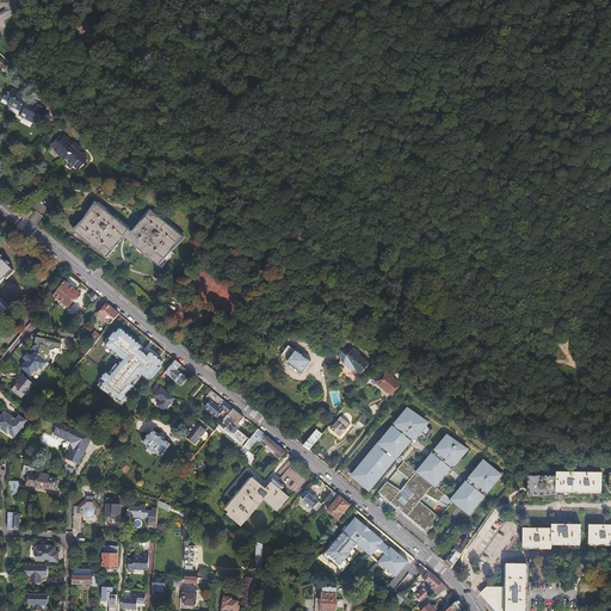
[(6,93),(2,99),(10,103),(7,105),(22,113),(20,116),(28,119),(26,121),(36,127),(41,119),(44,121),(48,116),(41,112),(43,109),(37,105),(37,106),(24,99),(26,94),(22,92),(20,94),(12,90),(10,96),(6,93)]
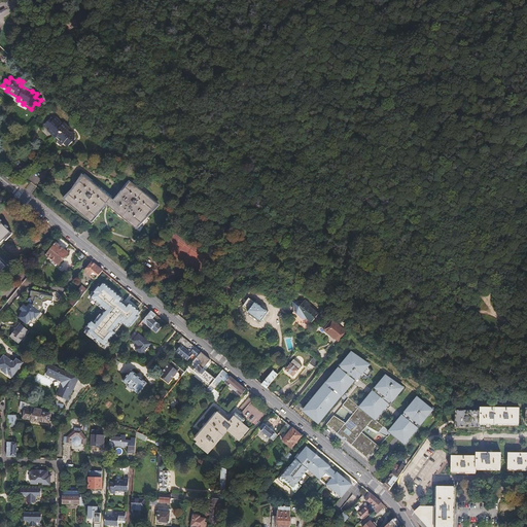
[(59,142),(75,136),(76,134),(70,134),(68,133),(69,133),(70,132),(70,131),(70,130),(69,129),(68,128),(67,128),(67,127),(67,126),(66,126),(65,125),(64,125),(64,126),(62,127),(60,124),(61,123),(57,118),(54,120),(51,118),(46,126),(50,130),(48,131),(59,142)]
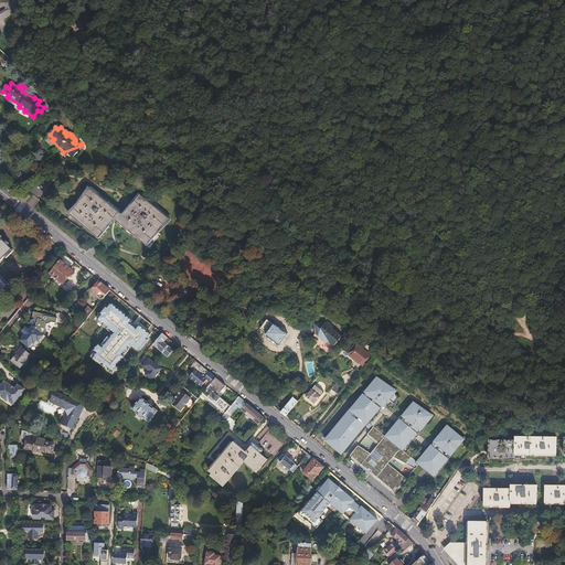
[(83,196),(68,214),(97,236),(113,217),(150,247),(158,235),(157,233),(169,217),(139,193),(121,214),(118,212),(119,211),(87,184),(80,194),(83,196)]
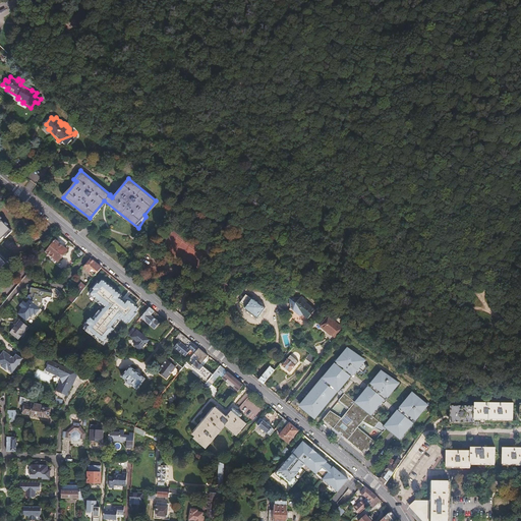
[(0,268),(6,263),(0,255),(0,240),(11,229),(0,218),(0,268)]
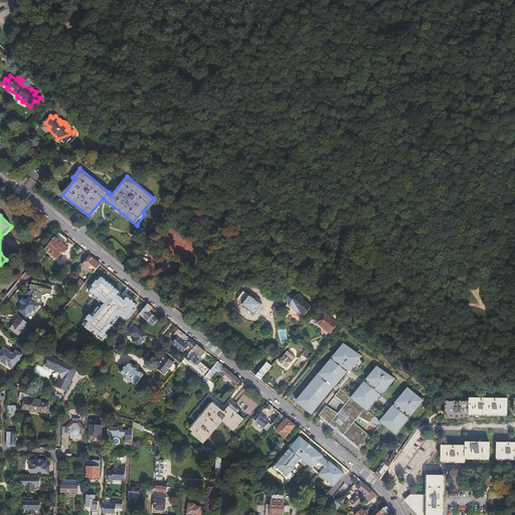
[(69,239),(58,230),(44,247),(56,259),(66,247),(64,245),(69,239)]
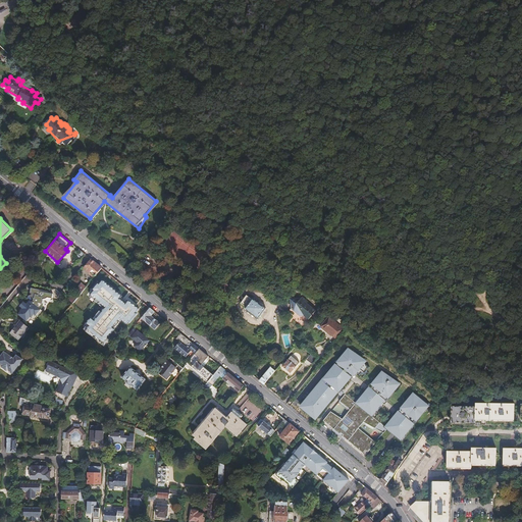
[(93,275),(95,276),(101,268),(91,260),(84,268),(90,273),(89,274),(92,276),(93,275)]
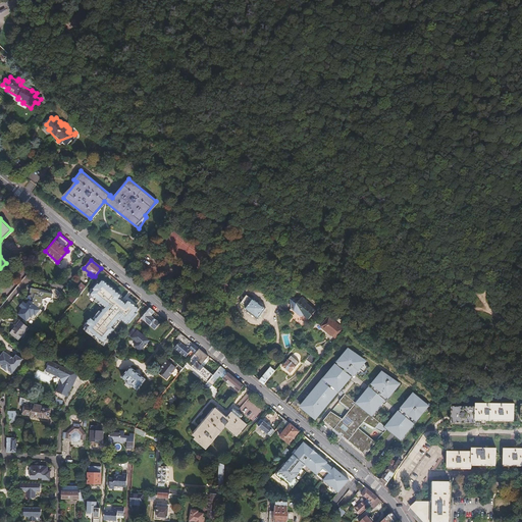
[(86,323),(89,326),(86,329),(103,343),(108,336),(107,336),(114,328),(112,327),(119,318),(126,323),(127,320),(129,322),(137,314),(135,312),(138,309),(127,300),(124,304),(119,299),(121,296),(102,279),(99,283),(97,282),(91,290),(93,291),(90,295),(105,307),(94,320),(91,317),(86,323)]
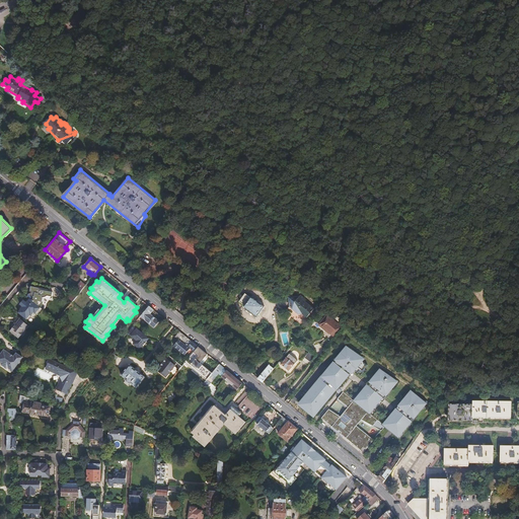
[(76,287),(81,291),(85,285),(81,281),(76,287)]
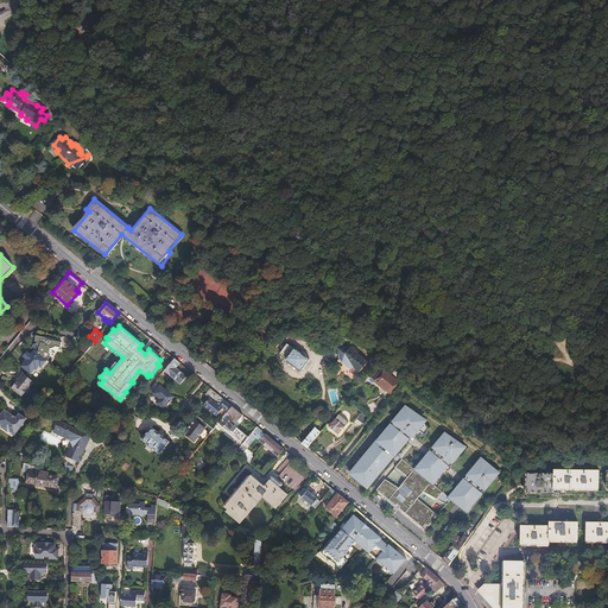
[(35,350),(46,360),(48,358),(49,355),(50,352),(49,352),(50,350),(50,349),(51,349),(52,349),(54,348),(55,348),(55,347),(59,348),(61,342),(48,340),(45,339),(45,337),(35,335),(33,341),(36,341),(36,343),(35,343),(33,343),(32,344),(32,346),(33,346),(31,348),(32,349),(35,350)]
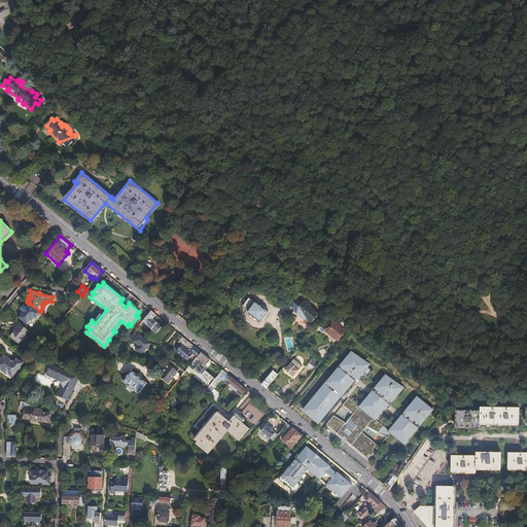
[(252,301),(246,308),(251,312),(250,314),(264,324),(272,315),(258,304),(257,305),(252,301)]
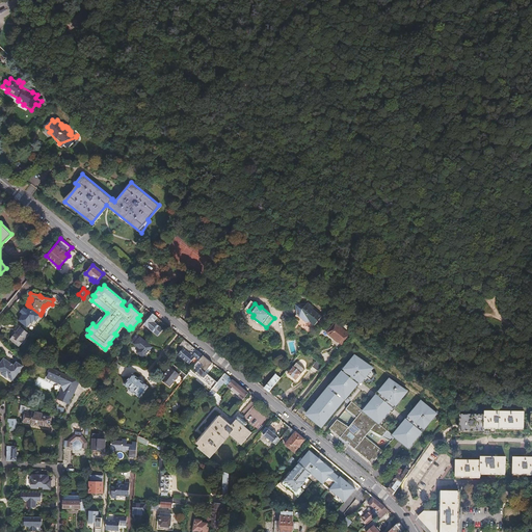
[(295,304),(296,311),(298,311),(299,314),(297,316),(306,322),(310,322),(315,326),(322,317),(316,313),(313,310),(315,308),(309,303),(308,303),(306,307),(302,307),(302,303),(295,304)]
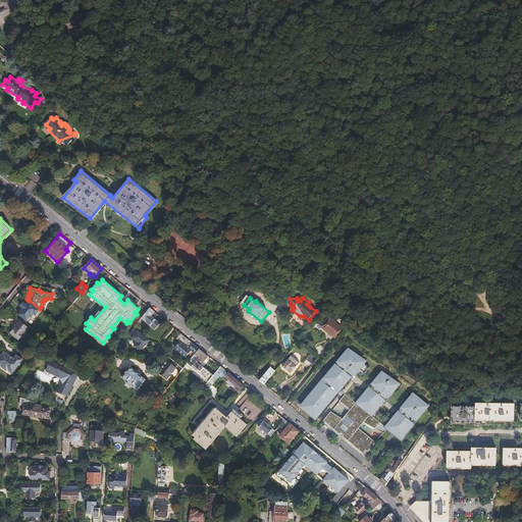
[(37,316),(42,311),(40,309),(30,301),(27,304),(24,303),(23,302),(19,306),(21,308),(22,309),(20,311),(17,314),(27,321),(31,317),(34,314),(37,316)]
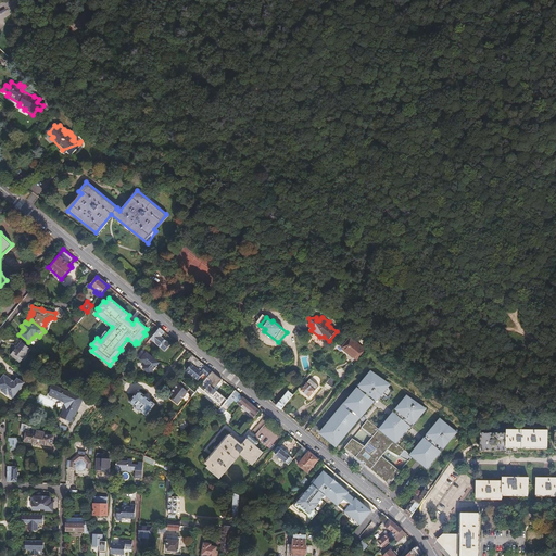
[(164,332),(159,328),(149,339),(154,343),(160,337),(164,332)]
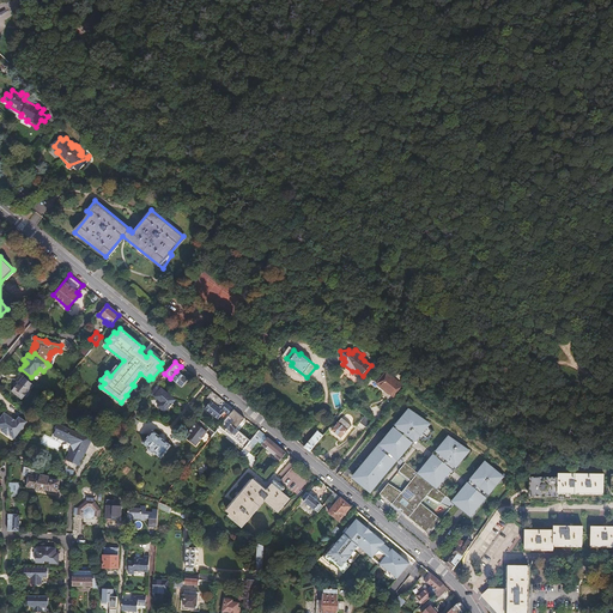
[(176,371),(170,378),(180,387),(187,380),(176,371)]
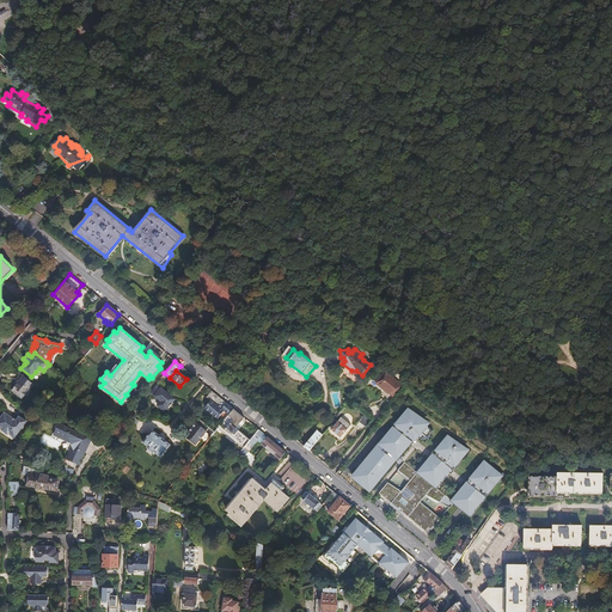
[(386,372),(377,384),(393,398),(404,386),(386,372)]
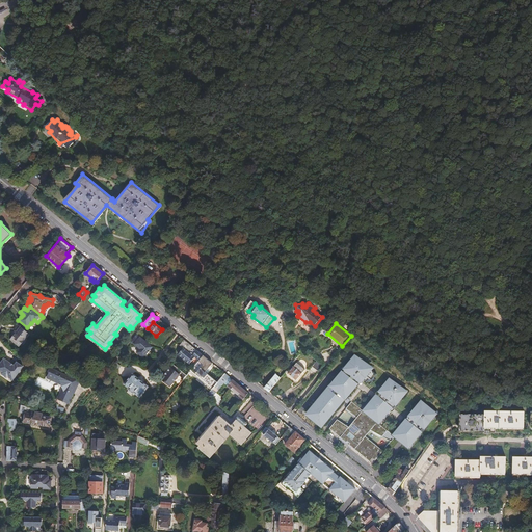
[(26,338),(29,335),(20,326),(17,330),(15,330),(15,333),(14,335),(11,335),(11,337),(9,339),(12,342),(15,342),(15,343),(19,347),(20,345),(22,345),(26,340),(26,338)]
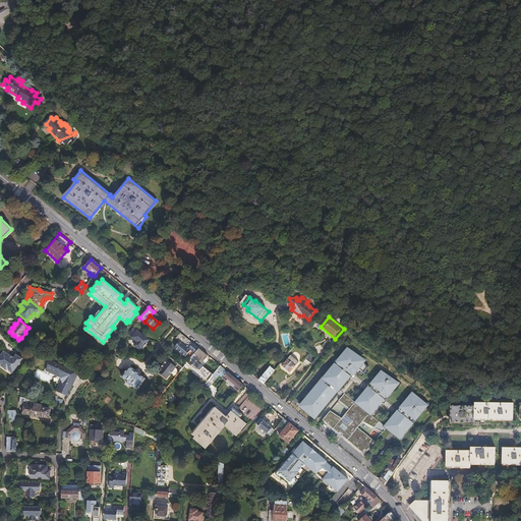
[(132,327),(125,334),(135,342),(132,345),(139,351),(142,347),(143,347),(147,343),(146,343),(145,342),(147,339),(132,327)]
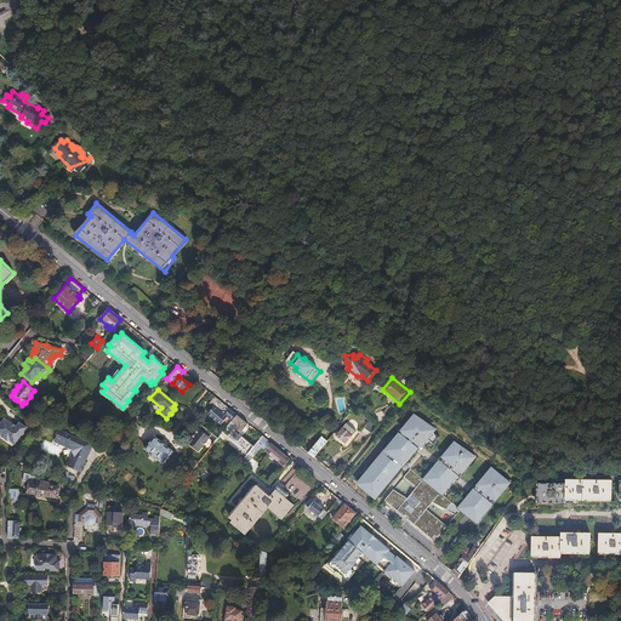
[(237,415),(214,396),(209,403),(214,406),(208,414),(220,423),(226,417),(231,421),(237,415)]
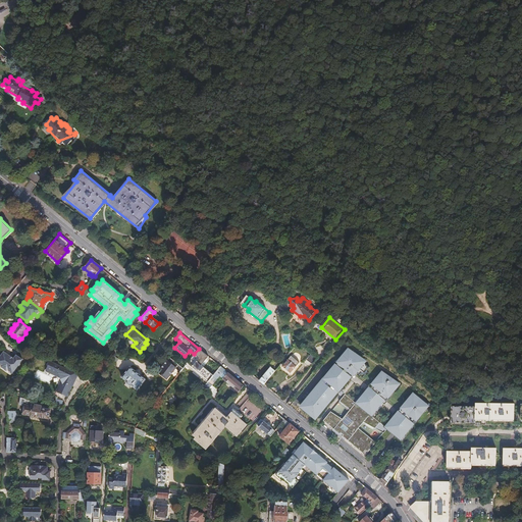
[(322,347),(329,353),(333,348),(327,342),(322,347)]
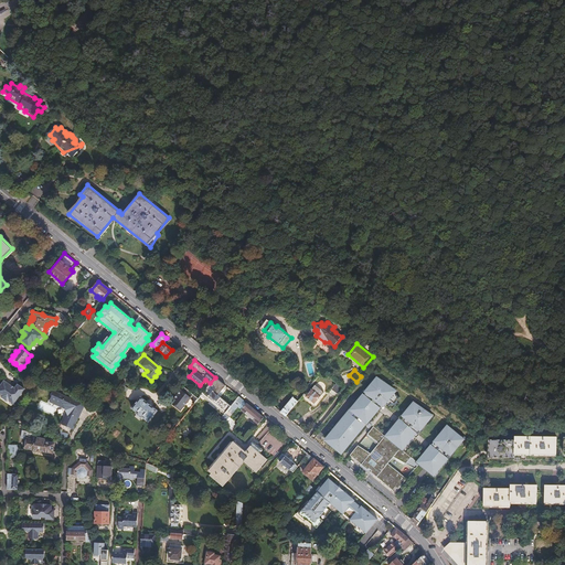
[(210,383),(201,393),(224,413),(230,406),(217,395),(225,385),(215,377),(210,383)]
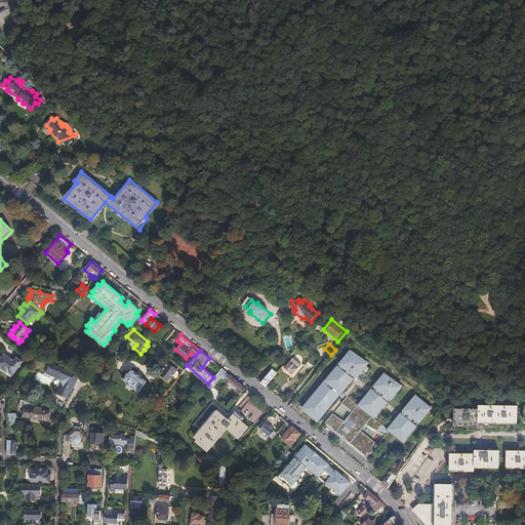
[(309,402),(306,405),(305,405),(301,408),(318,421),(321,418),(320,417),(323,414),(324,414),(326,411),(329,407),(331,405),(331,404),(334,400),(335,401),(337,398),(336,398),(339,394),(340,395),(341,393),(340,392),(345,387),(347,388),(352,381),(350,380),(354,375),(356,377),(357,377),(359,375),(362,378),(363,375),(365,377),(368,373),(371,370),(366,365),(364,363),(365,362),(365,361),(364,360),(362,359),(354,353),(351,351),(350,351),(348,355),(347,354),(344,358),(337,365),(324,380),(325,381),(322,386),(321,385),(319,388),(319,389),(316,393),(316,392),(313,395),(314,395),(311,399),(310,398),(308,401),(309,402)]
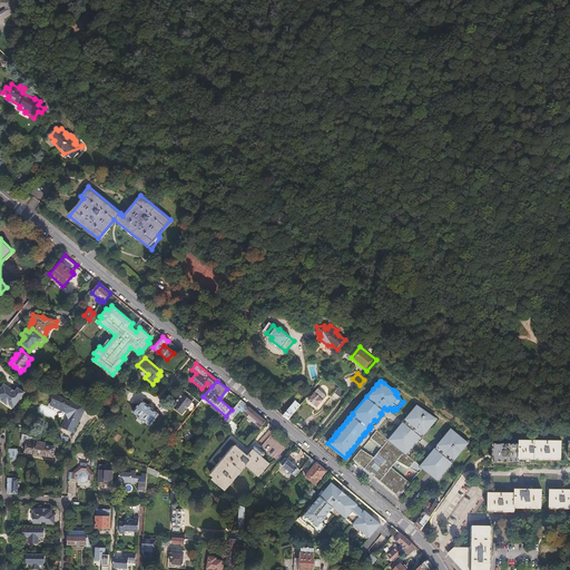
[(5,384),(0,389),(0,397),(0,399),(1,401),(7,404),(9,404),(13,408),(25,393),(18,387),(15,391),(5,384)]
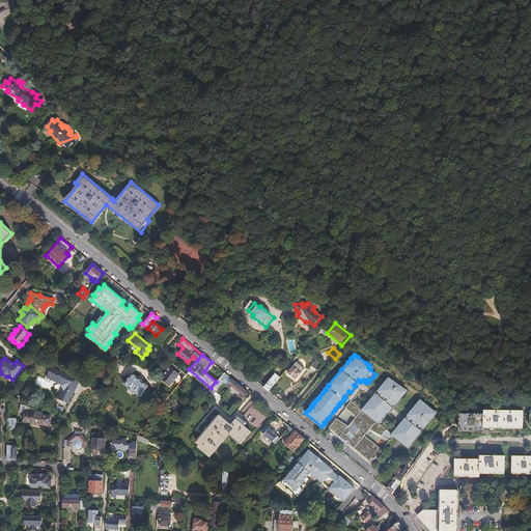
[(311,366),(317,371),(324,364),(317,359),(311,366)]
